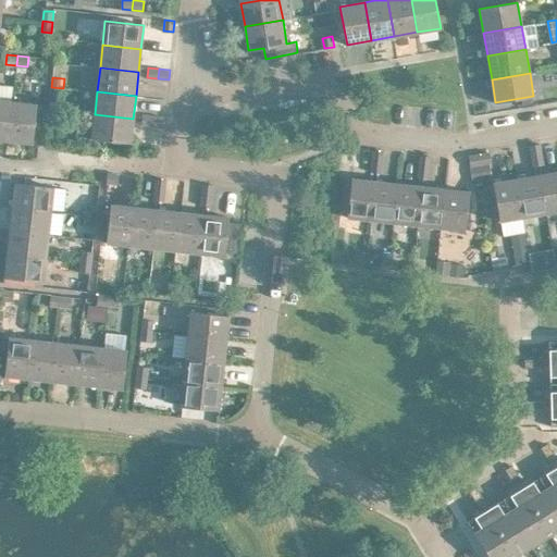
[(0,138),(9,139),(13,101),(0,99),(0,138)]
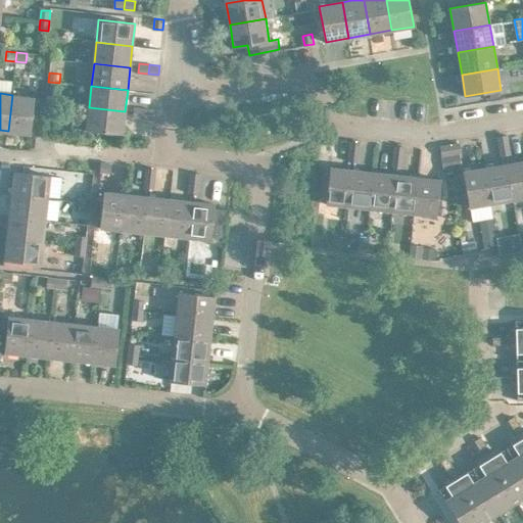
[(47,94),(46,104),(57,105),(58,95),(47,94)]
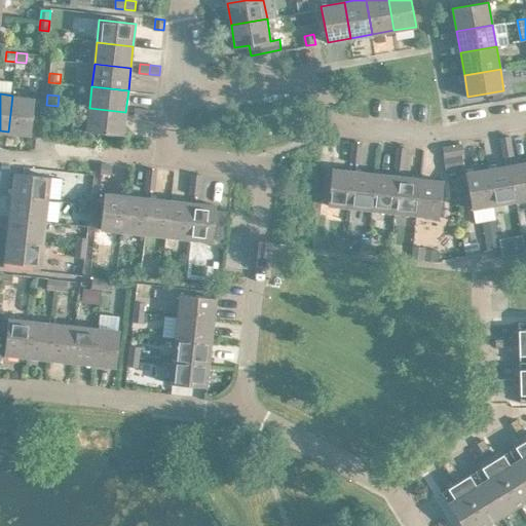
[(12,96),(8,132),(31,135),(35,98),(12,96)]
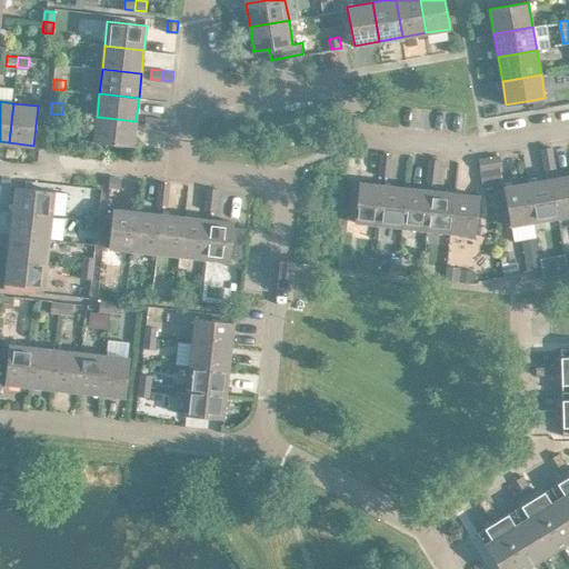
[(136,121),(97,117),(93,142),(133,147),(136,121)]
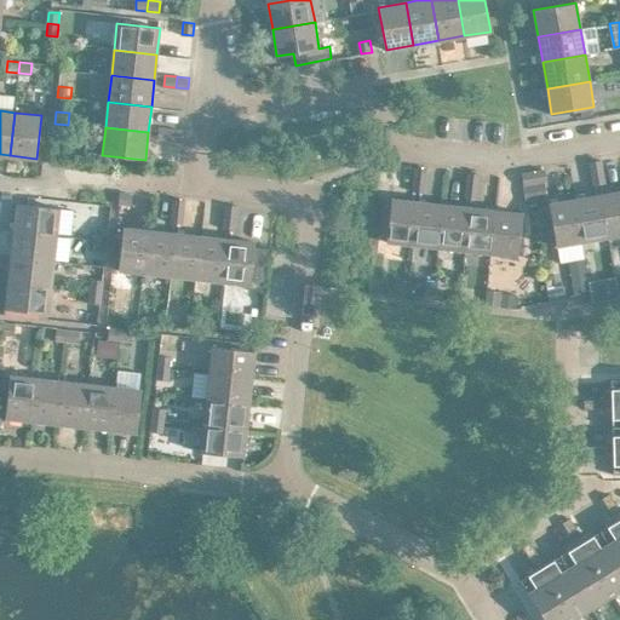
[(158,138),(170,139),(171,128),(159,127),(158,138)]
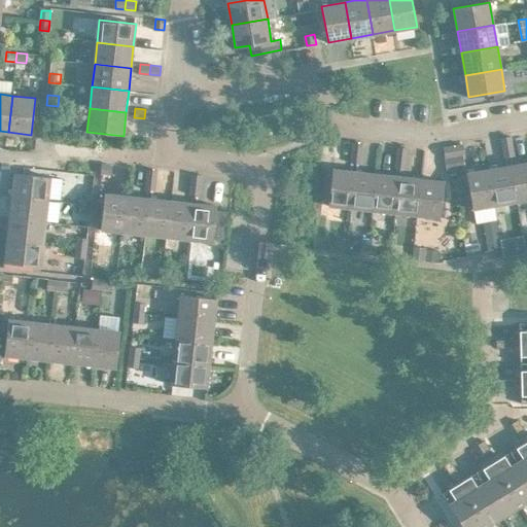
[(145,109),(144,118),(154,119),(155,110),(145,109)]
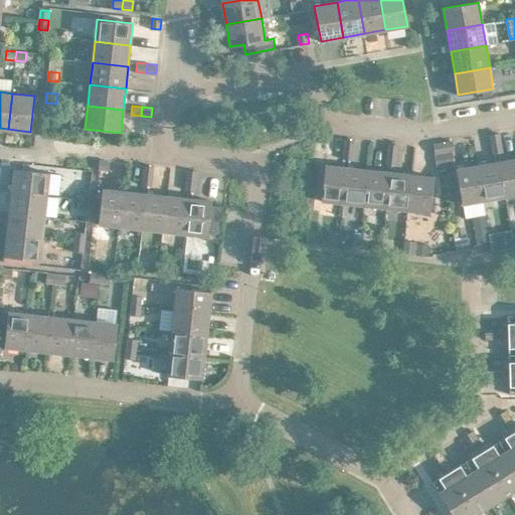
[(490,134),(492,144),(501,142),(499,133),(490,134)]
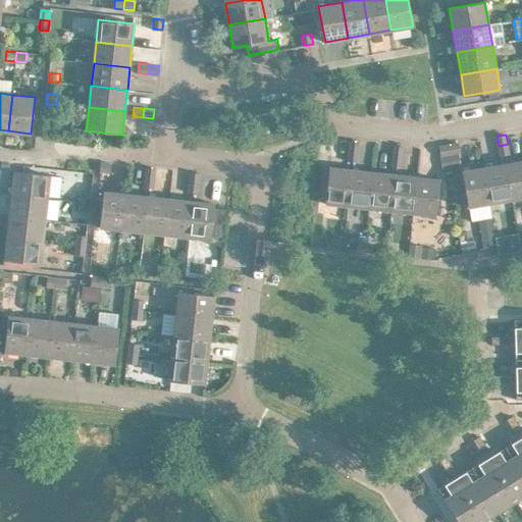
[(351,141),(350,150),(359,151),(360,142),(351,141)]
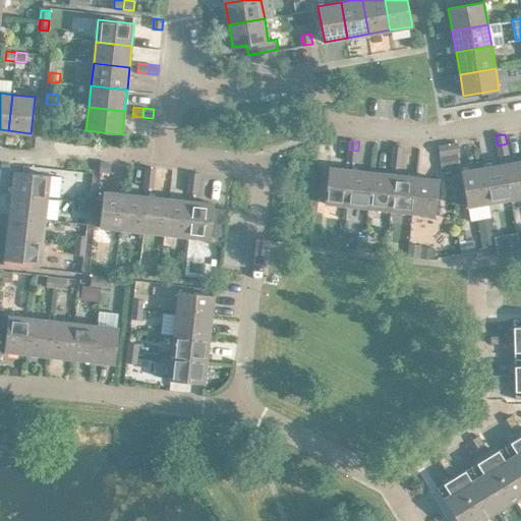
[(458,142),(449,143),(450,153),(458,152),(460,152),(458,142)]
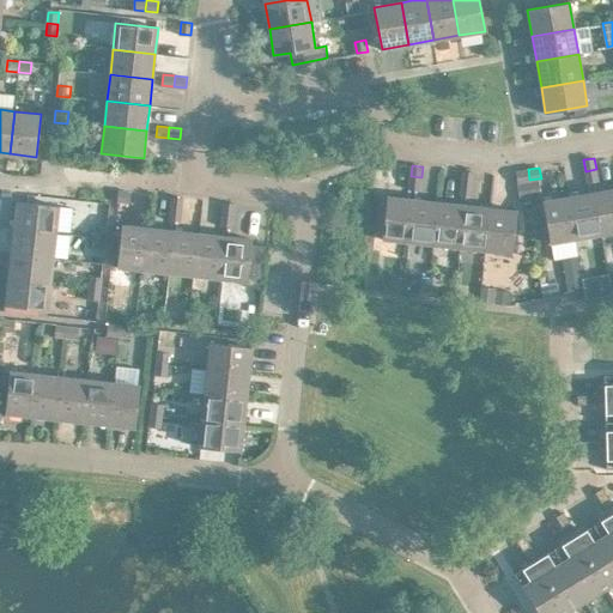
[(529,180),(528,169),(516,171),(519,182),(529,180)]
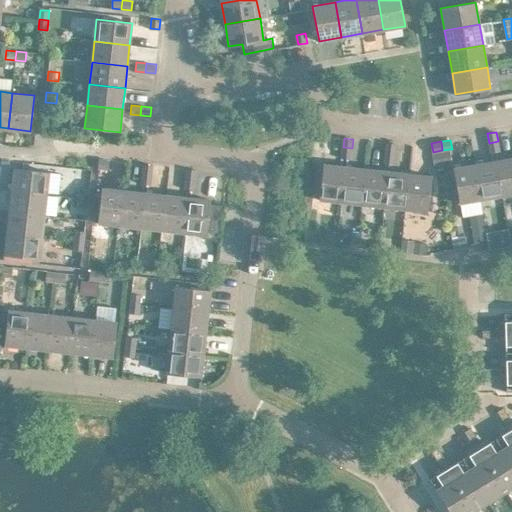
[(498,141),(489,143),(491,153),(500,151),(498,141)]
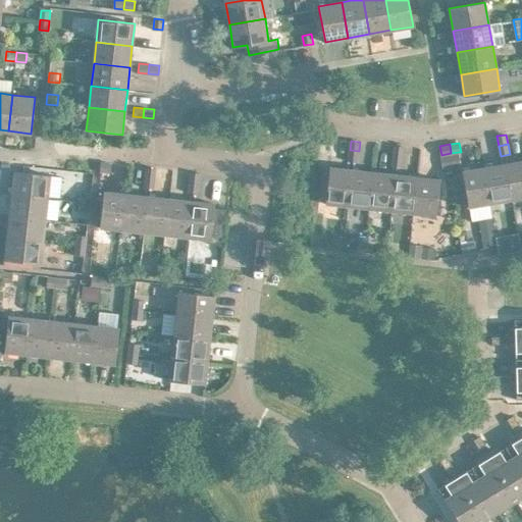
[(395,146),(394,155),(403,156),(404,147),(395,146)]
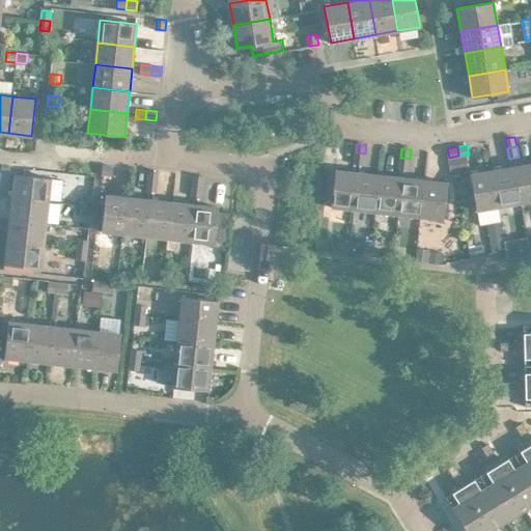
[(365,154),(356,152),(354,163),(364,164),(365,154)]
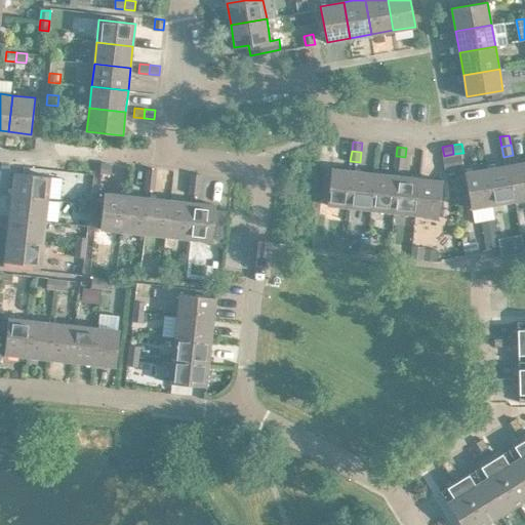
[(405,157),(396,156),(395,166),(404,167),(405,157)]
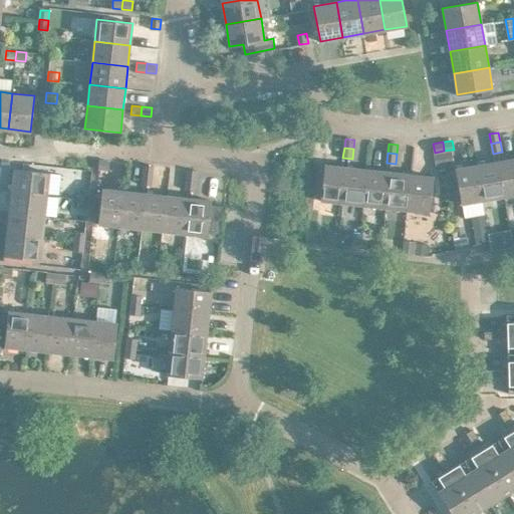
[(513,158),(499,161),(505,196),(513,194),(513,158)]
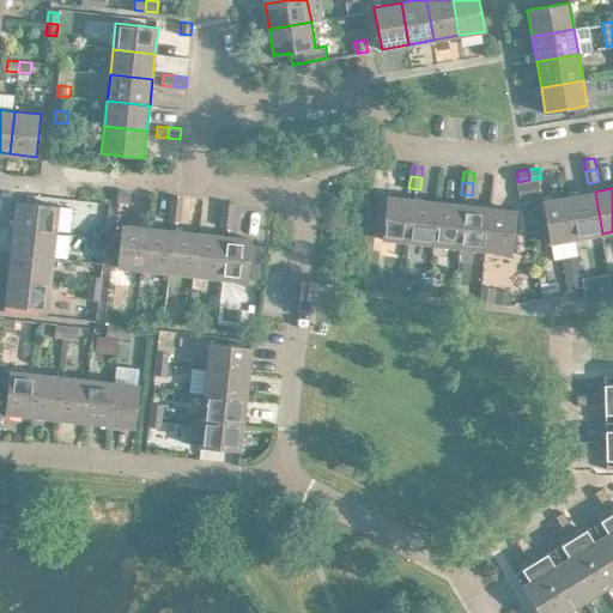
[(117,201),(129,202),(131,190),(119,189),(117,201)]
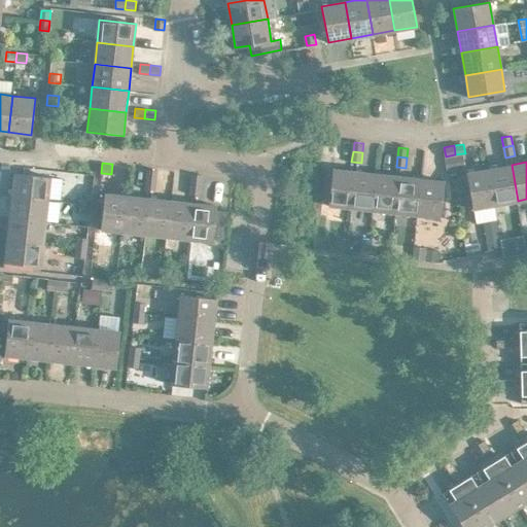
[(512,165),(489,169),(495,205),(518,201),(512,165)]
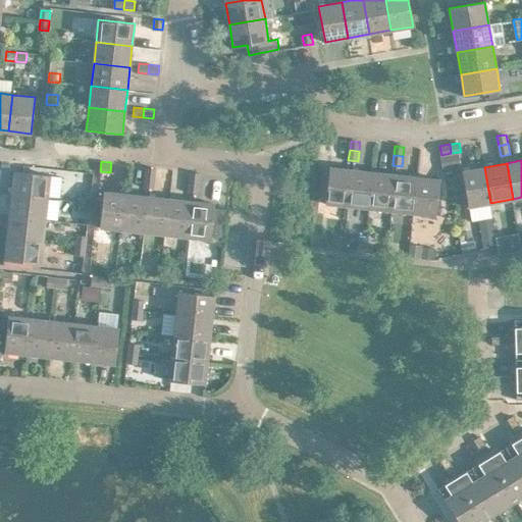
[(147,166),(146,176),(155,177),(156,167),(147,166)]
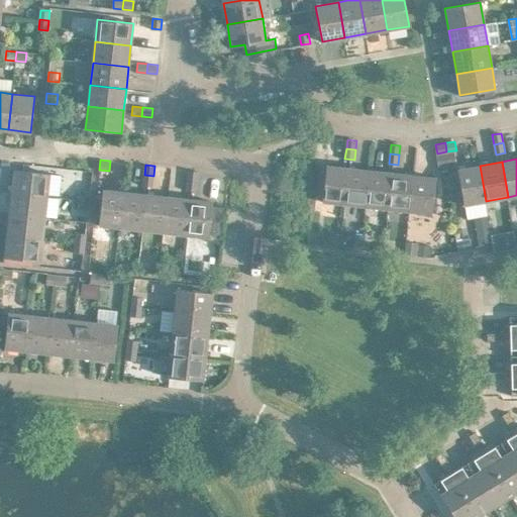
[(322,201),(345,203),(349,168),(326,165),(322,201)]
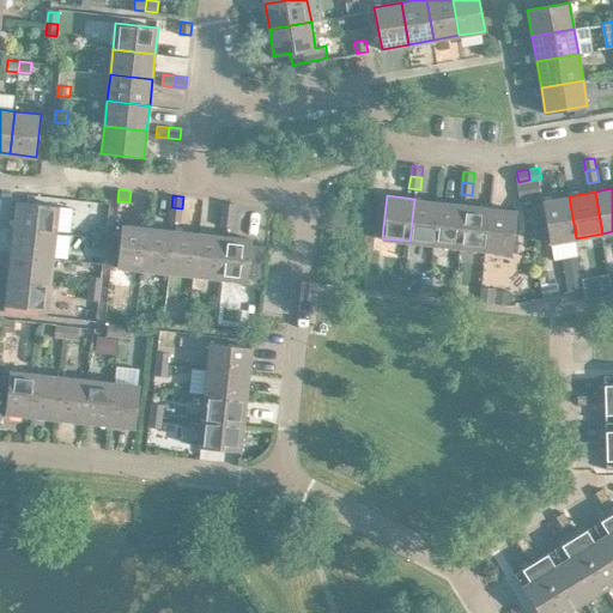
[(576,238),(569,196),(544,200),(551,243),(576,238)]
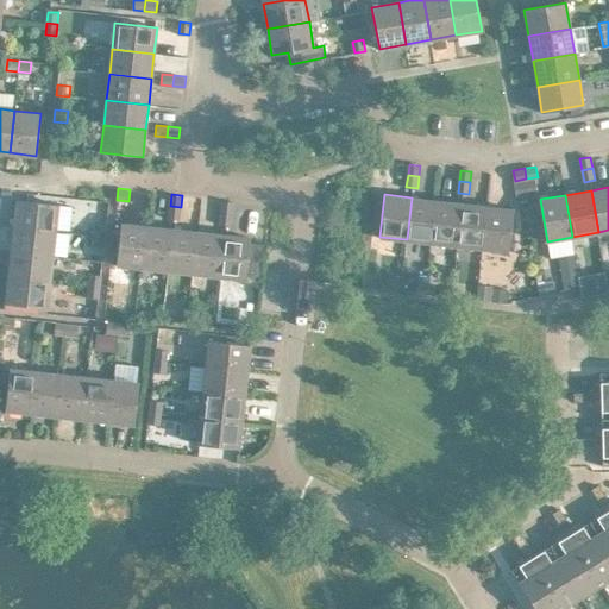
[(407,239),(432,243),(437,200),(412,198),(407,239)]
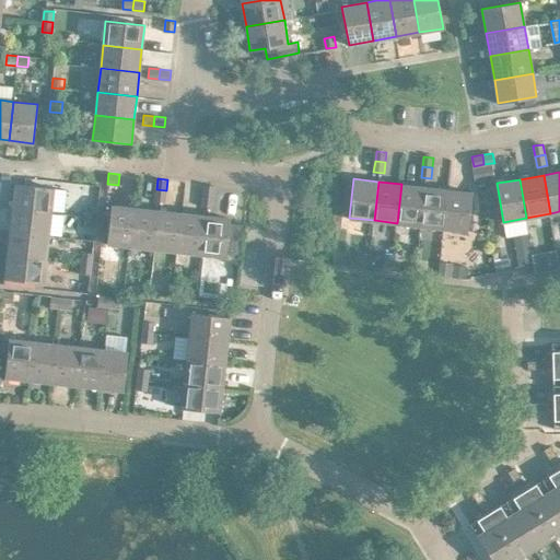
[(15,183),(12,207),(51,211),(54,187),(15,183)]
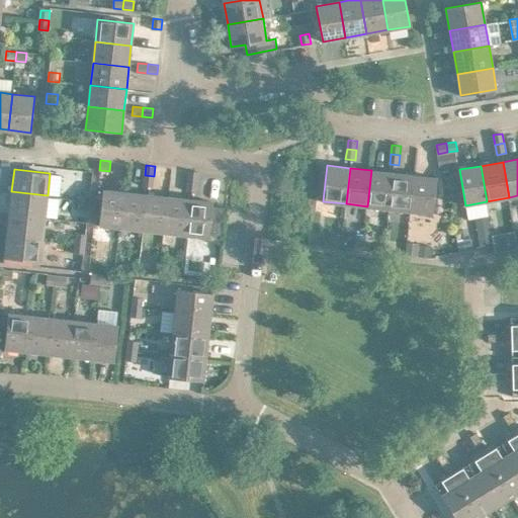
[(189,170),(188,180),(197,181),(198,171),(189,170)]
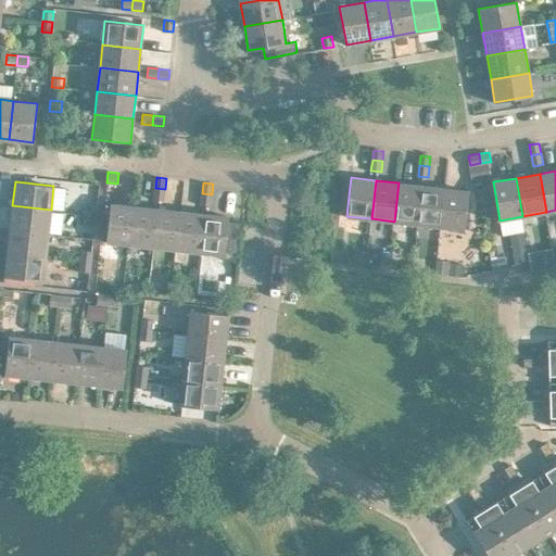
[(394,222),(418,224),(422,186),(399,182),(394,222)]
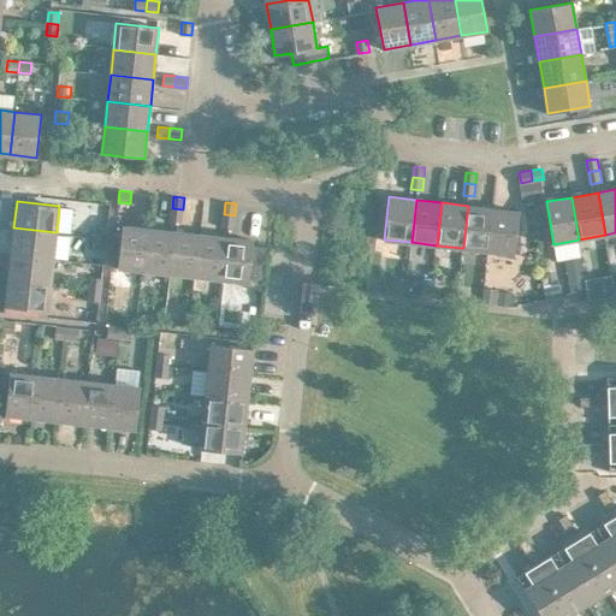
[(463,248),(489,252),(493,208),(468,206),(463,248)]
